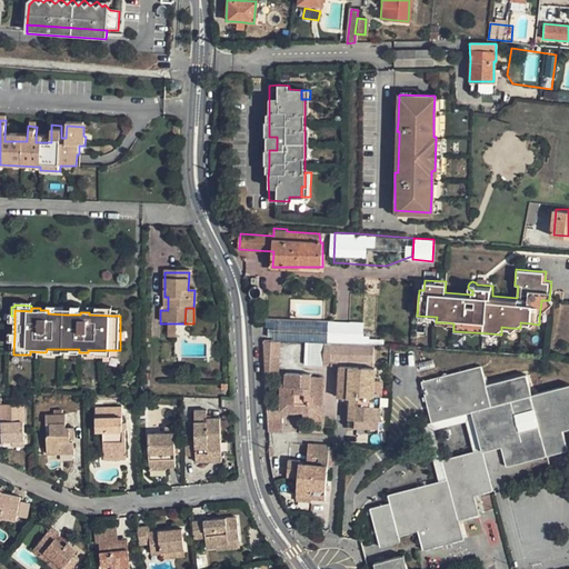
[(276,316),(273,341),(307,343),(321,343),(331,345),(350,345),(352,319),(276,316)]
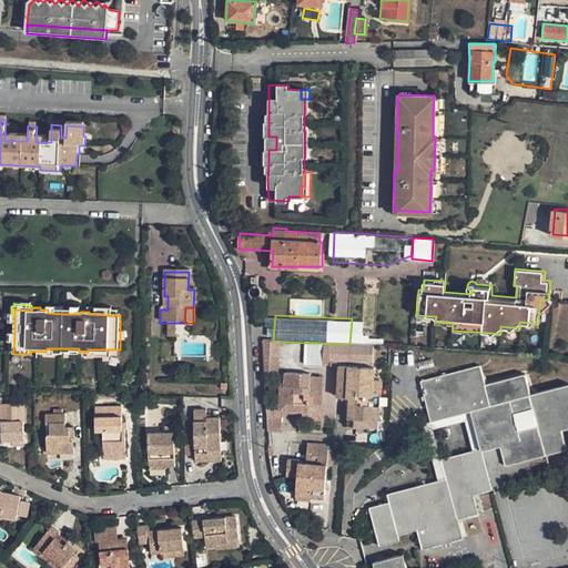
[(321,343),(306,343),(305,366),(321,366),(321,343)]
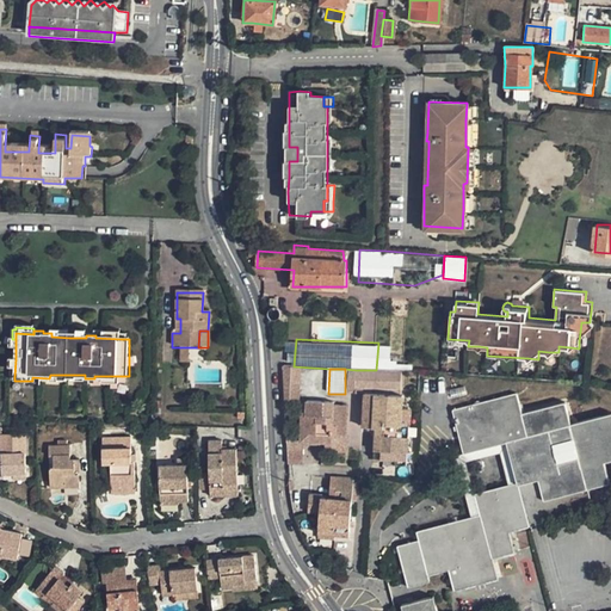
[(395,473),(407,473),(408,468),(408,451),(408,426),(406,426),(407,408),(401,408),(402,395),(399,394),(400,371),(376,370),(356,370),(355,393),(365,393),(364,429),(384,429),(384,437),(376,437),(375,455),(383,455),(383,466),(396,467),(395,473)]
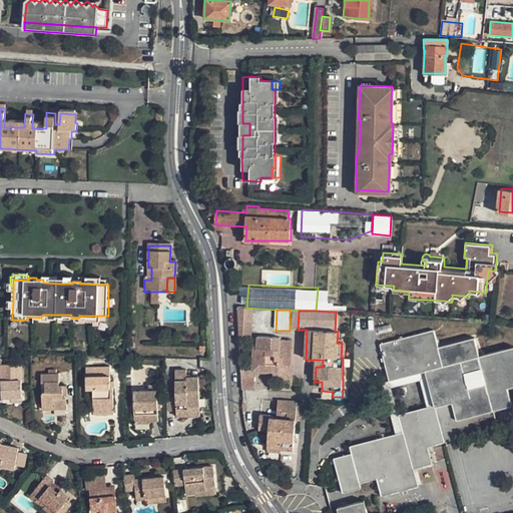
[(434,330),(380,344),(390,380),(425,371),(435,406),(427,408),(399,415),(403,432),(396,434),(380,439),(350,447),(360,483),(377,478),(382,495),(418,486),(413,468),(432,464),(427,446),(496,428),(493,411),(512,405),(507,388),(512,386),(512,347),(479,357),(474,338),(439,348),(434,330)]
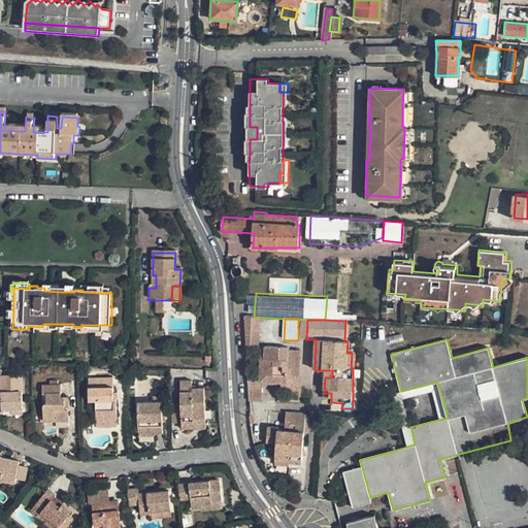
[(284,376),(297,376),(297,353),(287,353),(287,350),(263,350),(262,358),(259,358),(258,383),(284,384),(284,376)]
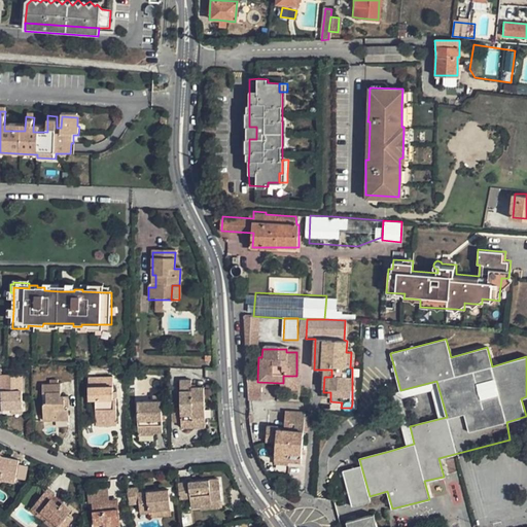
[(0,388),(1,411),(23,410),(22,376),(2,377),(2,371),(0,370),(0,388)]
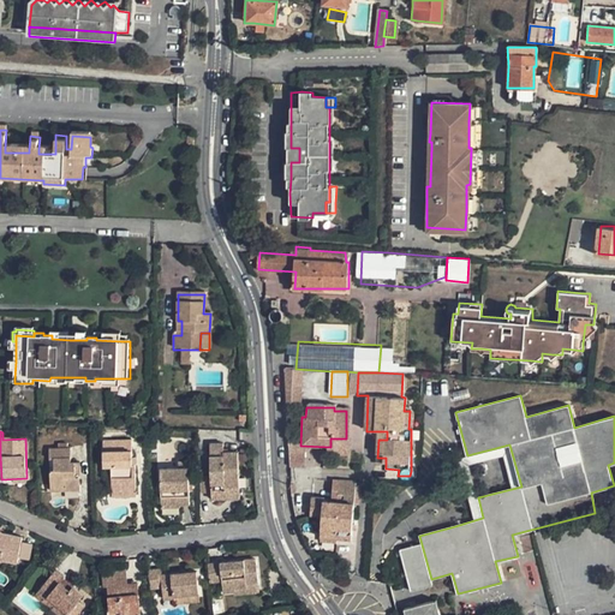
[(111,490),(135,490),(135,469),(132,469),(131,443),(103,443),(103,469),(111,469),(111,490)]
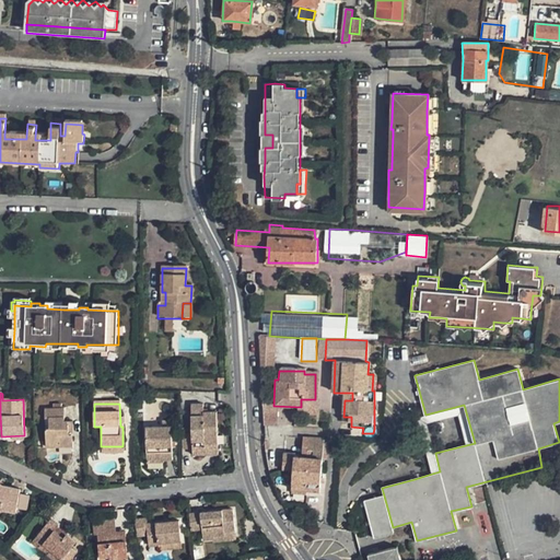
[(464,405),(426,415),(427,424),(458,416),(466,445),(475,443),(464,405)]
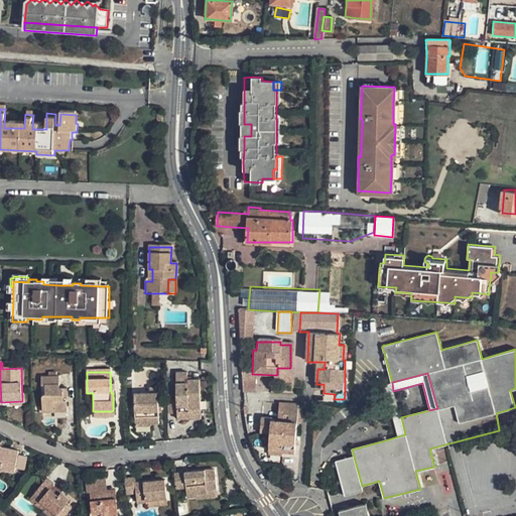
[(175,420),(200,420),(199,383),(185,383),(186,374),(174,374),(175,420)]
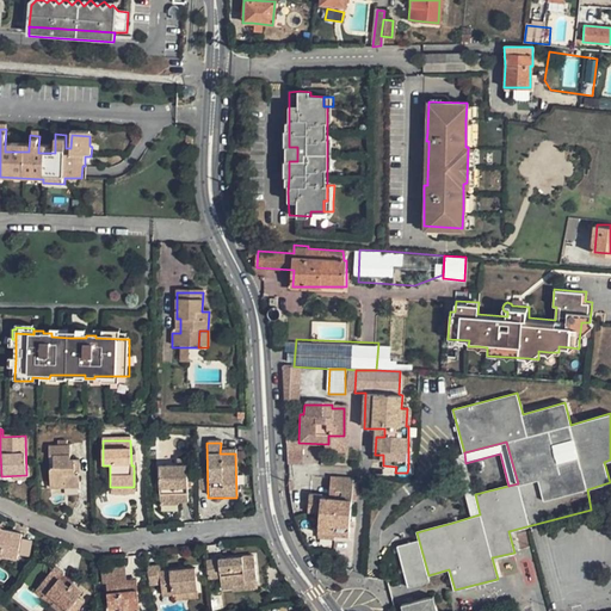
[(50,469),(50,488),(65,488),(65,483),(79,483),(79,474),(75,474),(75,469),(79,469),(79,462),(71,462),(71,448),(67,448),(59,448),(49,448),(50,458),(54,458),(55,469),(50,469)]
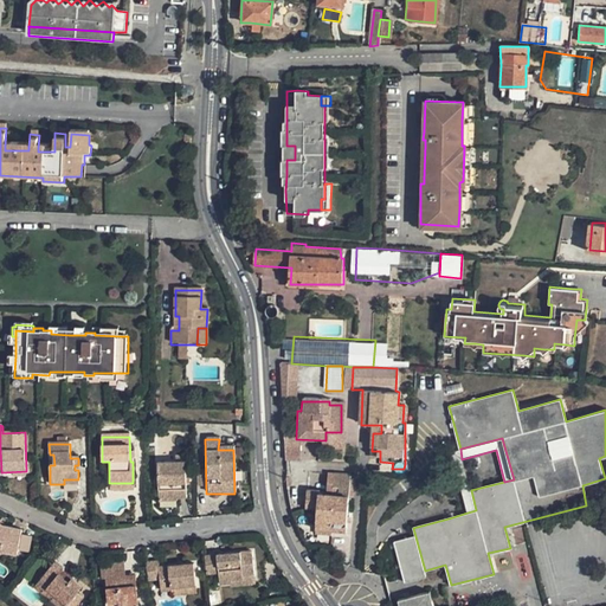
[(468,513),(476,510),(471,490),(462,459),(461,449),(451,451),(468,513)]
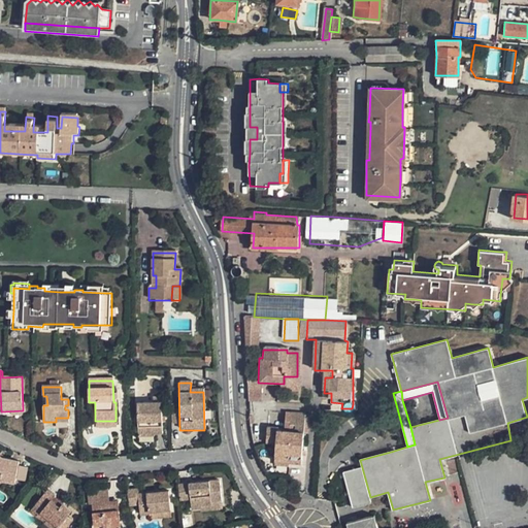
[(152,403),(136,404),(136,429),(136,436),(153,435),(153,434),(161,433),(161,396),(152,397),(152,403)]
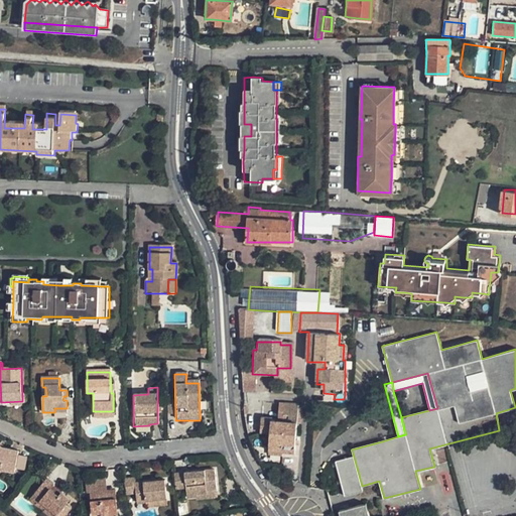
[(272,419),(261,418),(260,432),(269,433),(269,446),(282,447),(282,453),(294,454),(296,422),(297,404),(282,403),(282,422),(272,422),(272,419)]
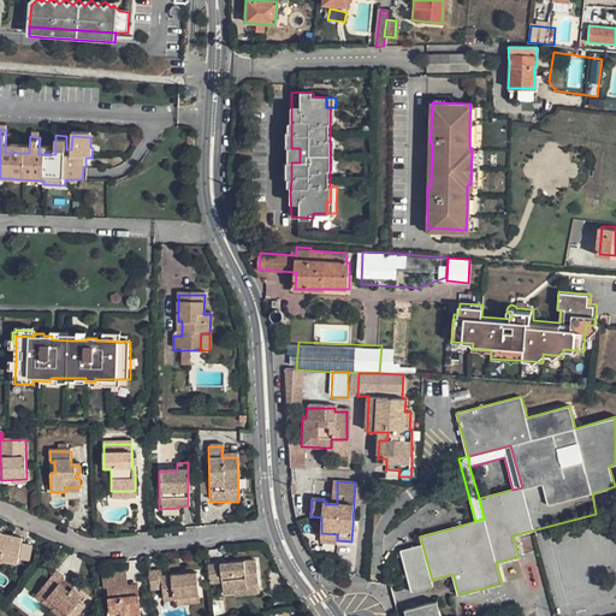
[(0,529),(0,557),(18,561),(23,537),(4,533),(0,529)]
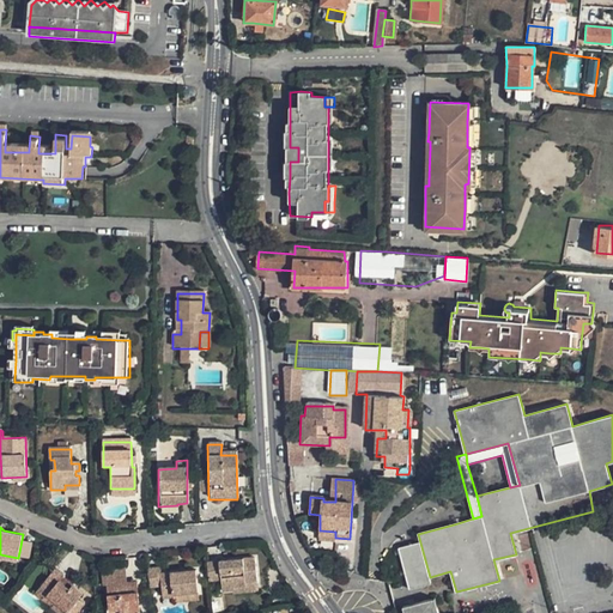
[(225,590),(236,590),(236,587),(249,586),(249,582),(260,581),(256,557),(208,562),(211,581),(224,580),(225,590)]
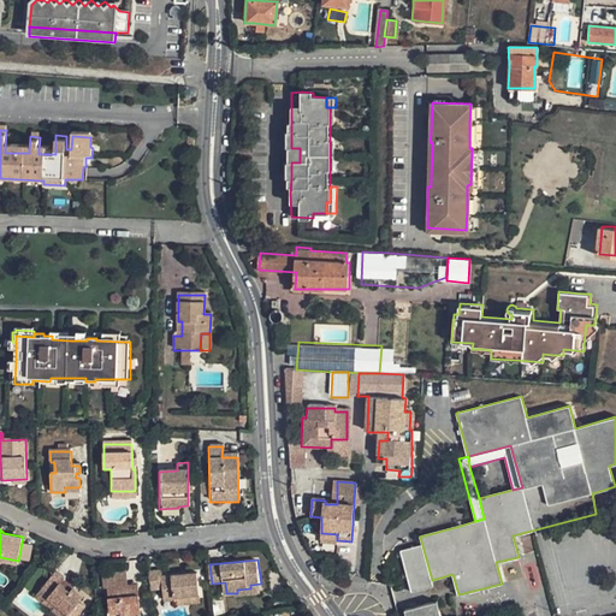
[(175,600),(202,597),(200,573),(163,576),(163,570),(149,572),(152,590),(165,588),(166,602),(175,600)]
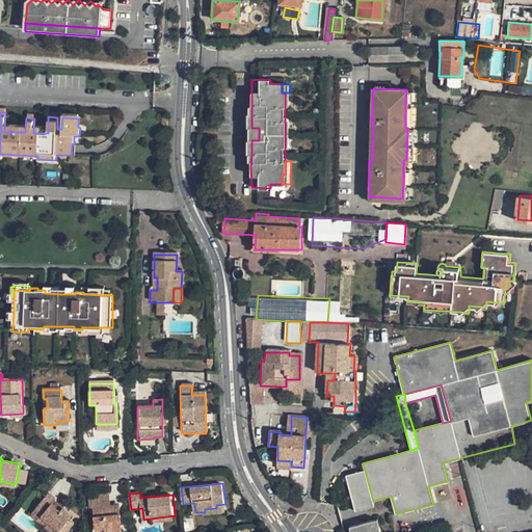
[(58,531),(59,531),(63,531),(71,525),(67,521),(71,515),(61,508),(57,512),(49,505),(52,501),(54,499),(47,494),(30,514),(45,527),(49,523),(58,531)]
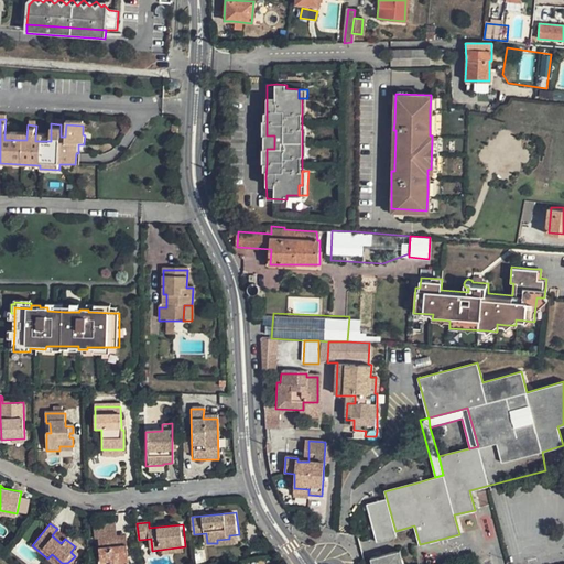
[(97,539),(101,538),(118,537),(118,525),(96,528),(97,539)]
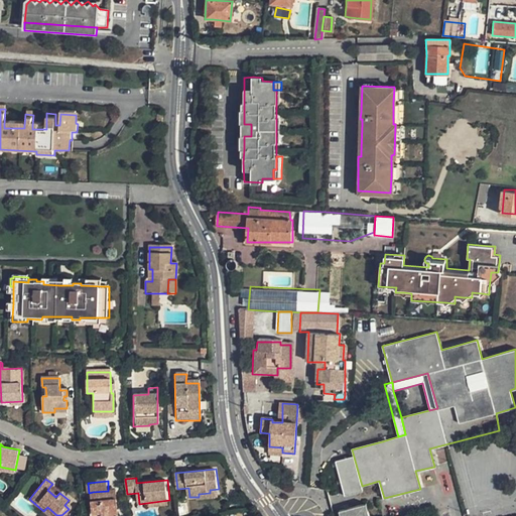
[(55,497),(59,493),(50,486),(47,490),(55,497)]
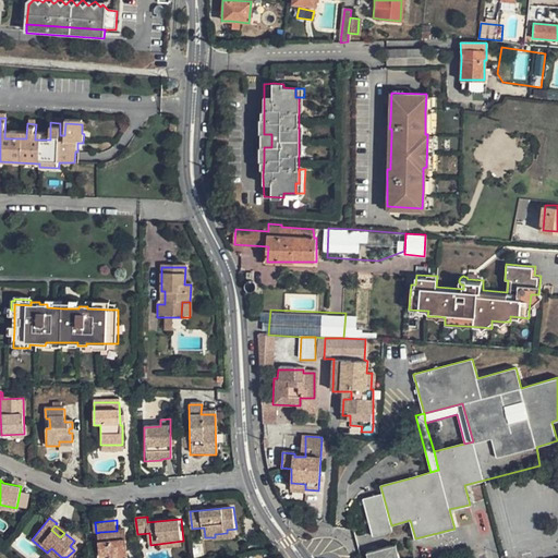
[(215,534),(215,537),(215,540),(237,537),(237,529),(227,530),(227,533),(215,534)]
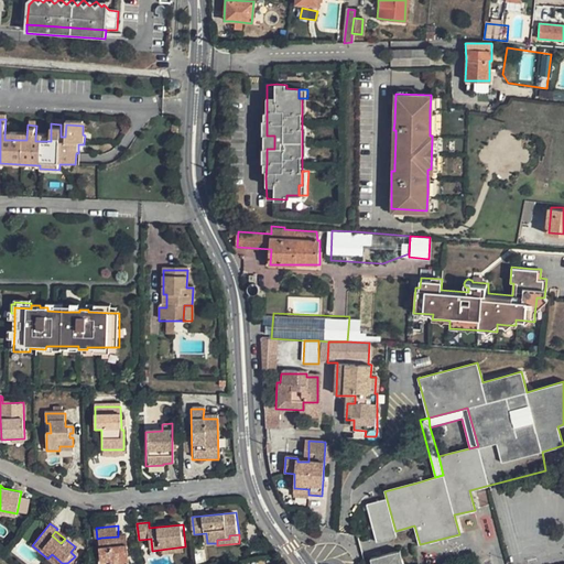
[(132,563),(129,535),(118,537),(101,538),(104,559),(101,559),(101,563),(132,563)]
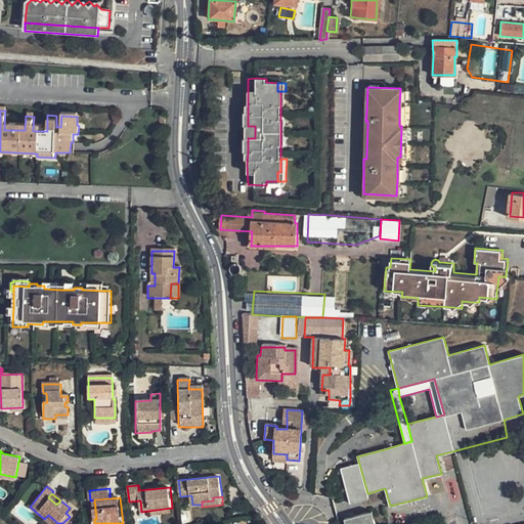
[(173,513),(172,508),(148,511),(149,516),(173,513)]
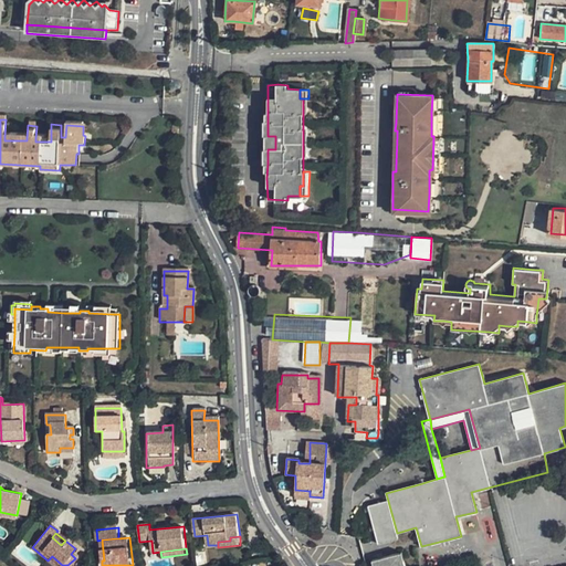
[(405,565),(401,553),(373,561),(374,565),(405,565)]
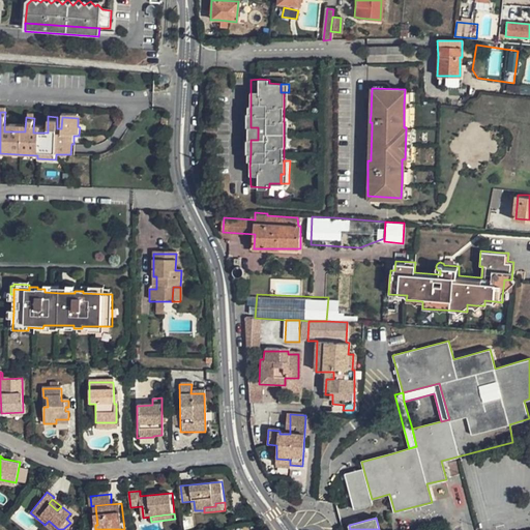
[(49,521),(45,525),(50,529),(57,529),(58,529),(49,521)]
